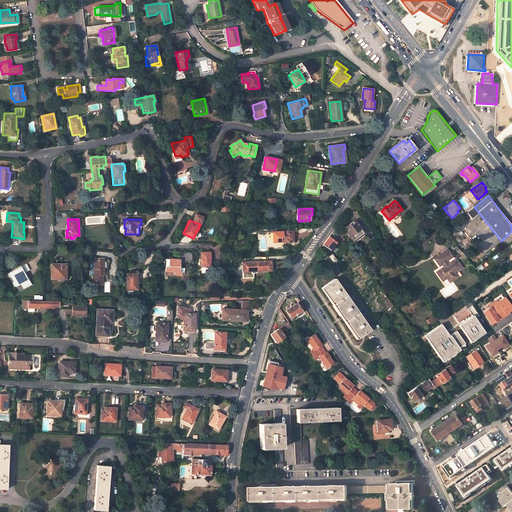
[(361,229),(355,220),(339,232),(343,237),(347,233),(349,236),(350,236),(353,241),(364,234),(360,229),(361,229)]
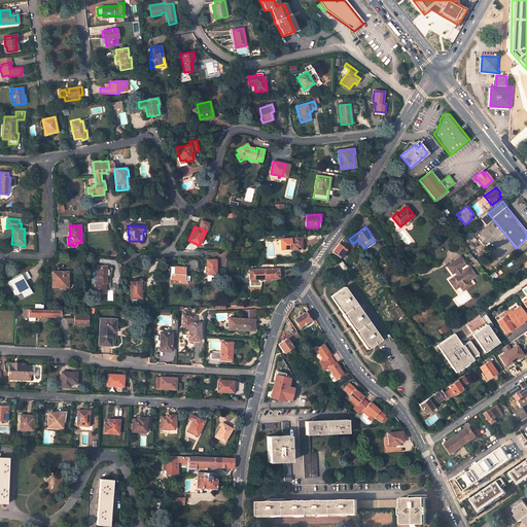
[(342,240),(347,244),(349,243),(352,246),(353,245),(353,244),(349,239),(346,235),(342,240)]
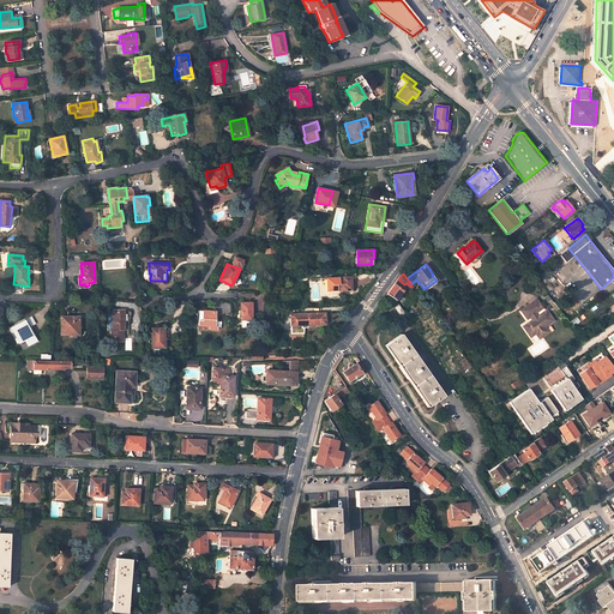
[(329,278),(329,290),(351,289),(351,277),(329,278)]
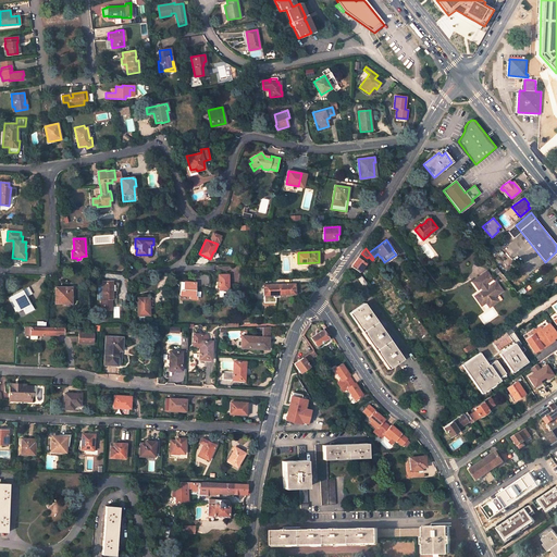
[(359,272),(364,263),(358,258),(351,268),(359,272)]
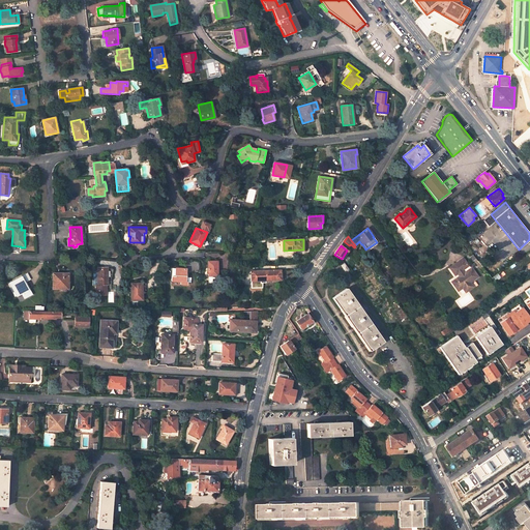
[(393,249),(388,254),(394,262),(400,258),(393,249)]
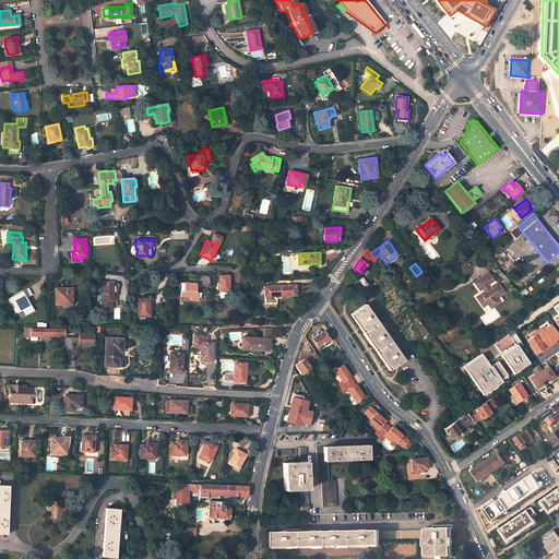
[(485,292),(477,297),(484,306),(488,302),(491,307),(499,301),(496,297),(504,292),(498,283),(490,287),(488,284),(495,280),(492,277),(488,272),(475,282),(480,289),(483,288),(483,287),(485,286),(487,290),(486,292),(485,292)]
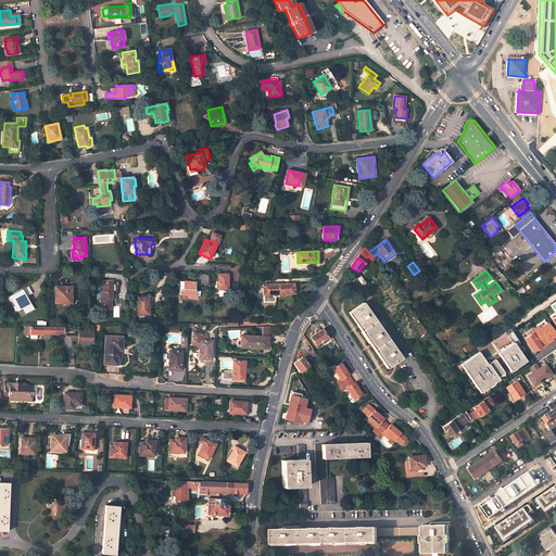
[(507,281),(502,275),(500,273),(498,274),(497,273),(505,283),(507,281)]
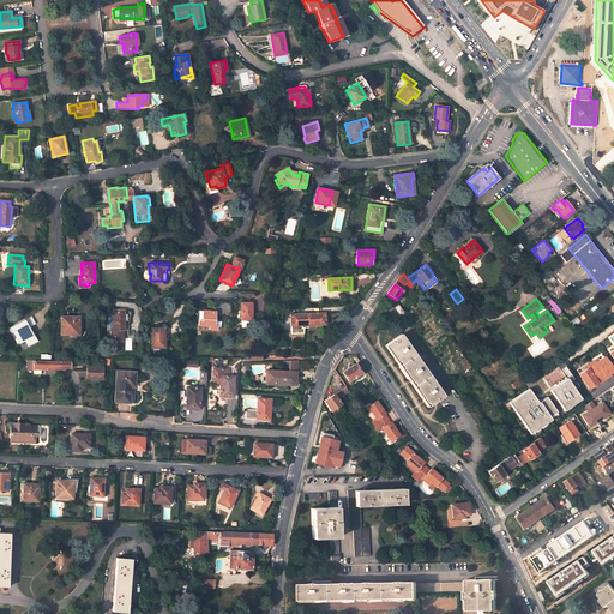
[(241,302),(241,319),(244,319),(244,320),(245,320),(251,320),(251,319),(253,319),(252,302),(241,302)]
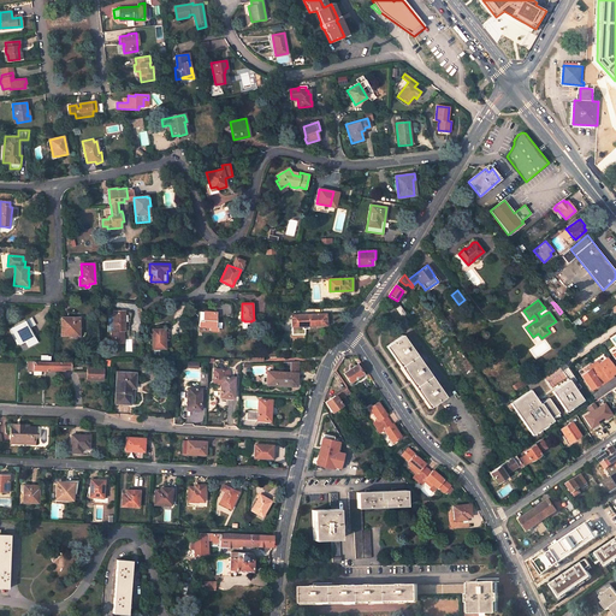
[(113,313),(113,331),(125,331),(125,311),(117,311),(117,313),(113,313)]
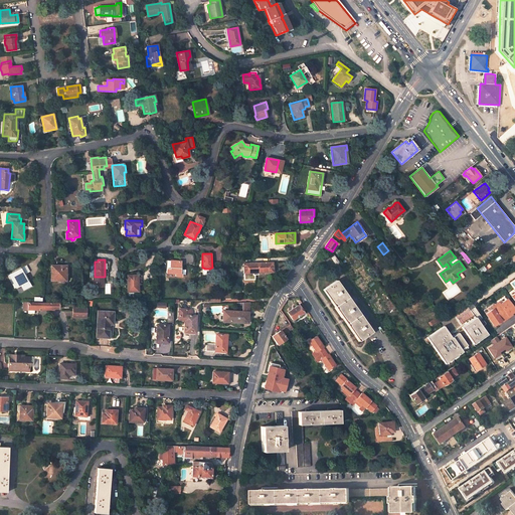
[(180,261),(167,261),(166,269),(167,269),(167,273),(175,274),(175,277),(182,277),(182,274),(180,274),(181,268),(181,262),(180,262),(180,261)]
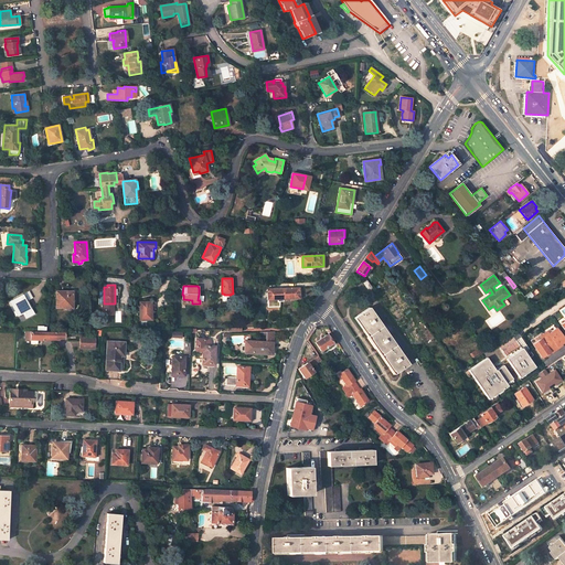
[(267,288),(268,299),(284,299),(285,288),(267,288)]
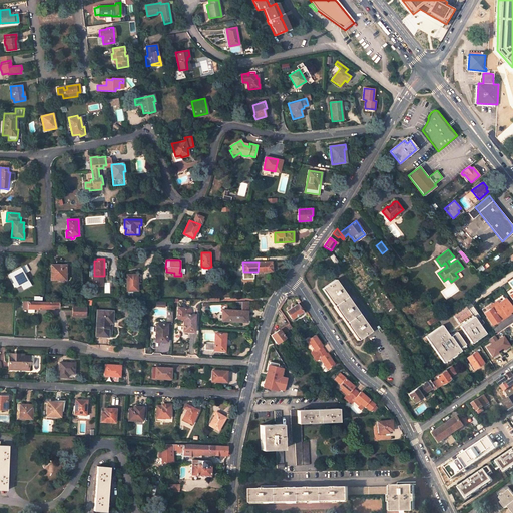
[(258,272),(272,271),(272,262),(259,262),(258,272)]
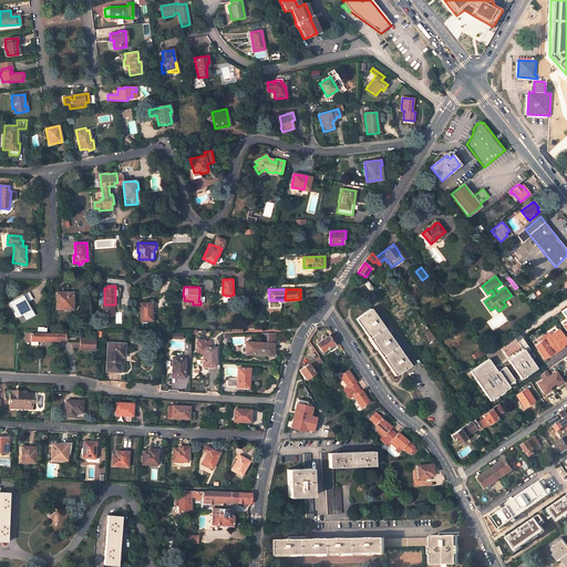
[(74,292),(57,292),(57,309),(71,309),(71,298),(73,298),(74,298),(74,292)]
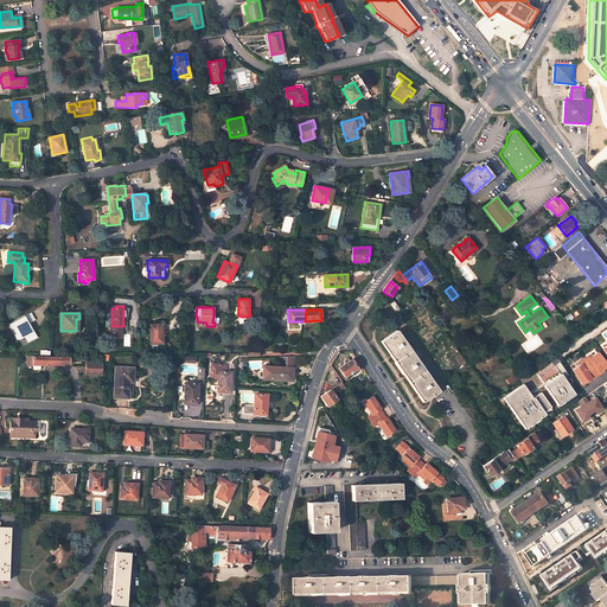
[(24,317),(11,325),(19,339),(31,333),(26,326),(29,325),(24,317)]
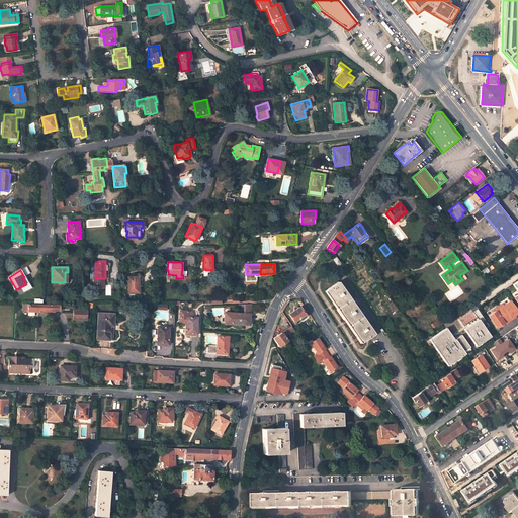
[(495,291),(497,292),(515,280),(512,275),(494,288),(495,291)]
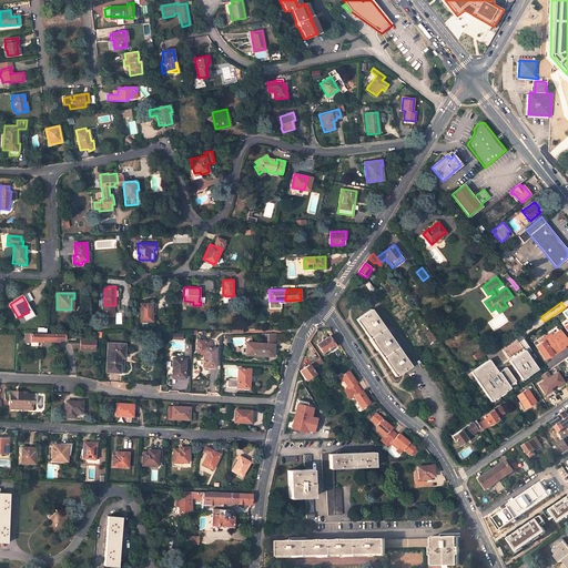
[(140,303),(141,322),(152,322),(152,311),(152,303),(140,303)]
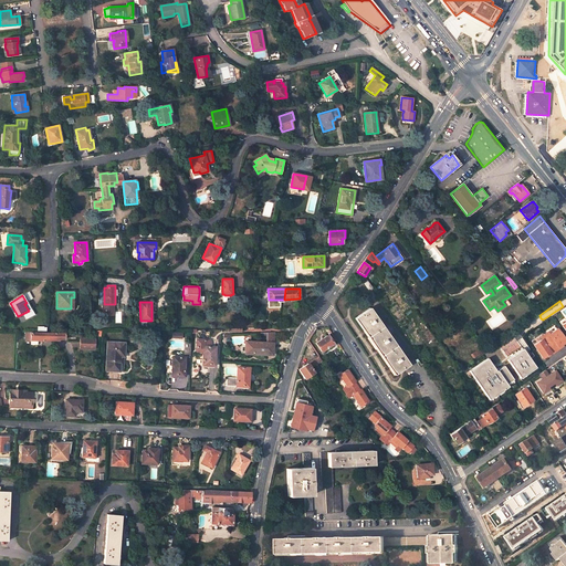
[(356,317),(395,374),(409,364),(369,308),(356,317)]
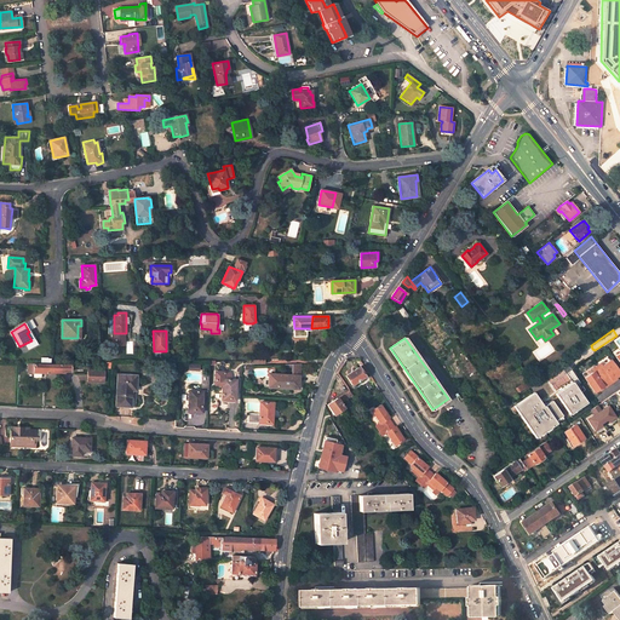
[(583,355),(592,349),(591,345),(590,345),(580,352),(583,355)]
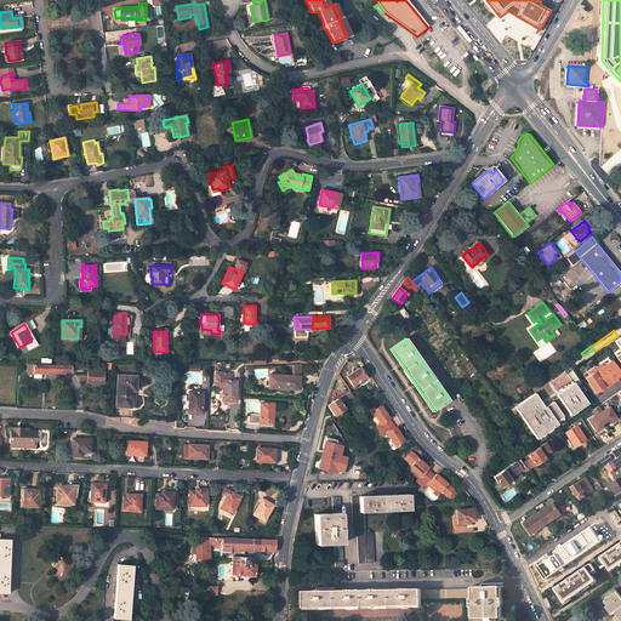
[(602,365),(597,368),(608,382),(611,380),(613,381),(617,379),(620,375),(620,374),(611,362),(603,368),(602,365)]
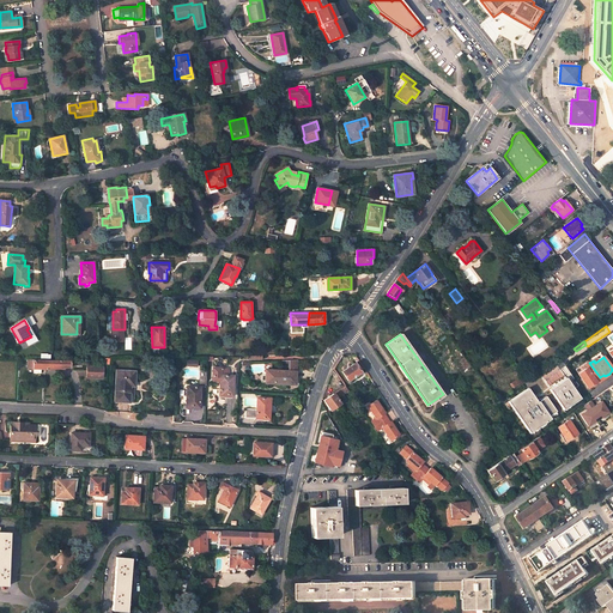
[(343,372),(349,381),(353,378),(354,380),(360,376),(359,374),(360,372),(360,371),(364,369),(360,363),(356,366),(354,364),(343,372)]
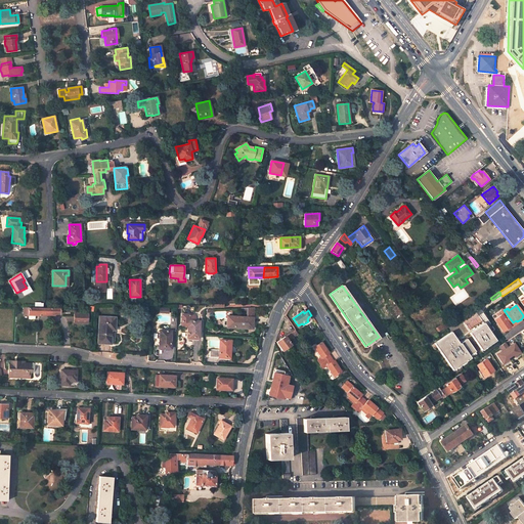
[(504,310),(500,312),(501,314),(494,319),(503,332),(507,329),(510,326),(510,325),(513,322),(504,310)]
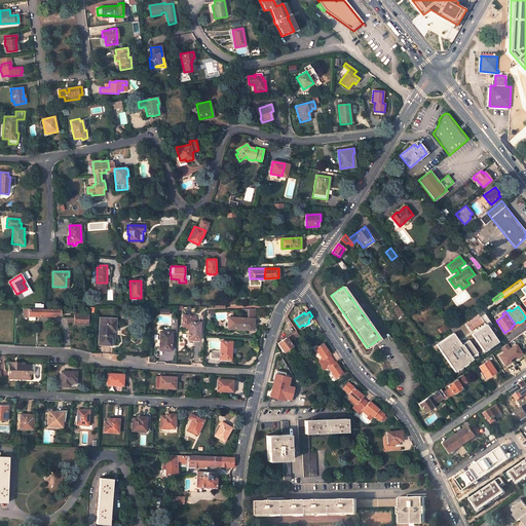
[(88,314),(75,314),(74,324),(87,324),(88,314)]
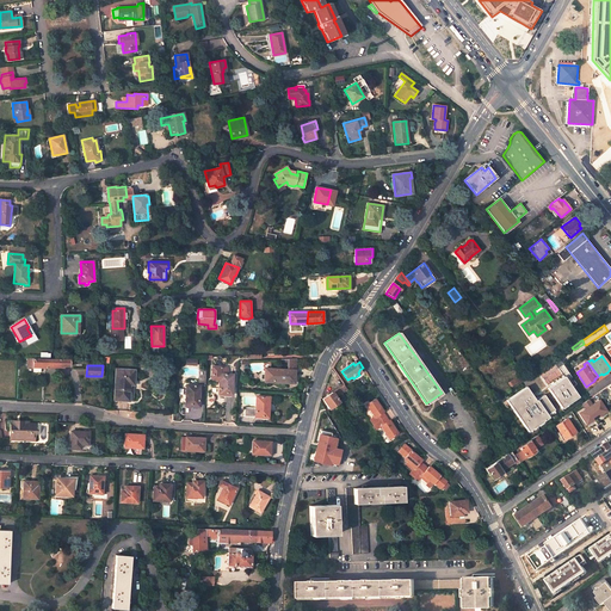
[(116,369),(113,400),(134,401),(135,370),(116,369)]
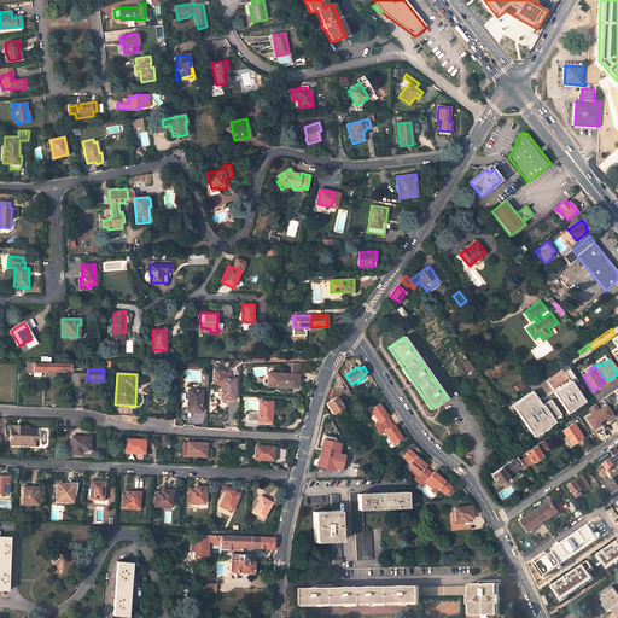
[(297,374),(268,373),(268,379),(270,379),(270,386),(292,388),(292,385),(298,386),(298,380),(297,380),(297,374)]
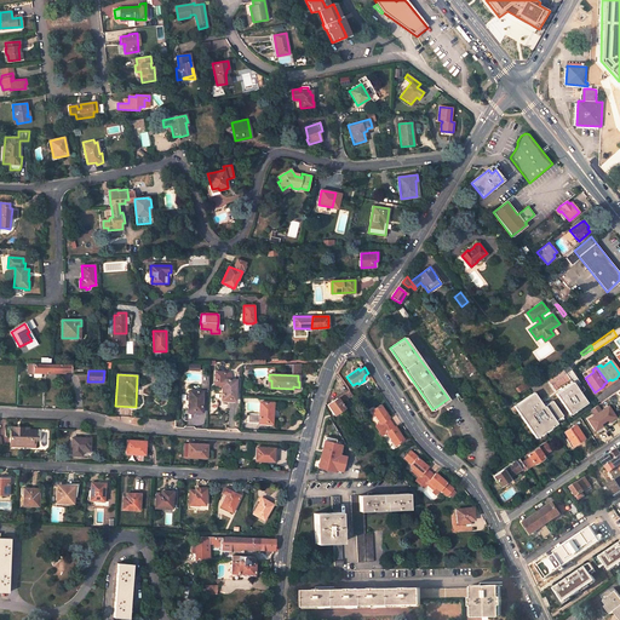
[(224,396),(224,401),(229,401),(230,401),(230,400),(235,400),(236,379),(224,379),(223,396),(224,396)]
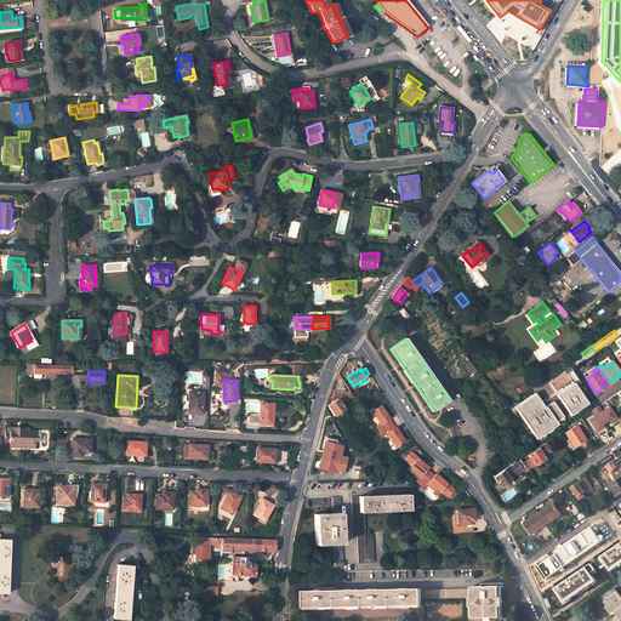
[(581,394),(587,391),(579,380),(574,383),(581,394)]
